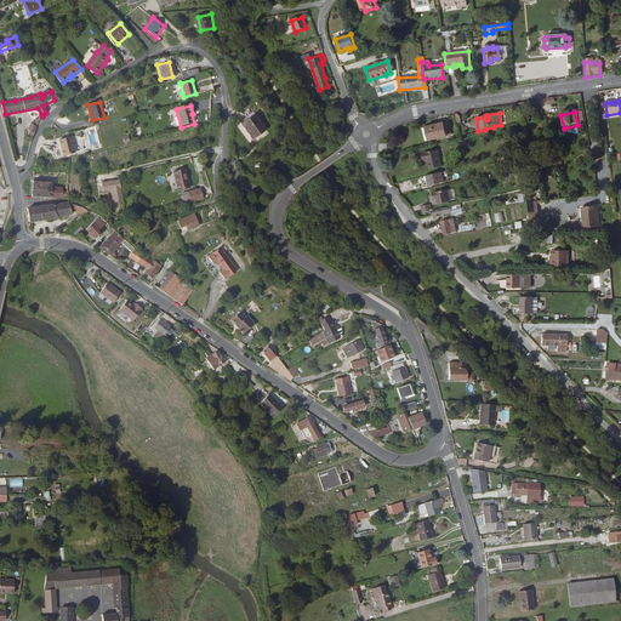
[(27,130),(35,132),(38,126),(40,121),(38,121),(29,119),(28,123),(29,124),(27,130)]
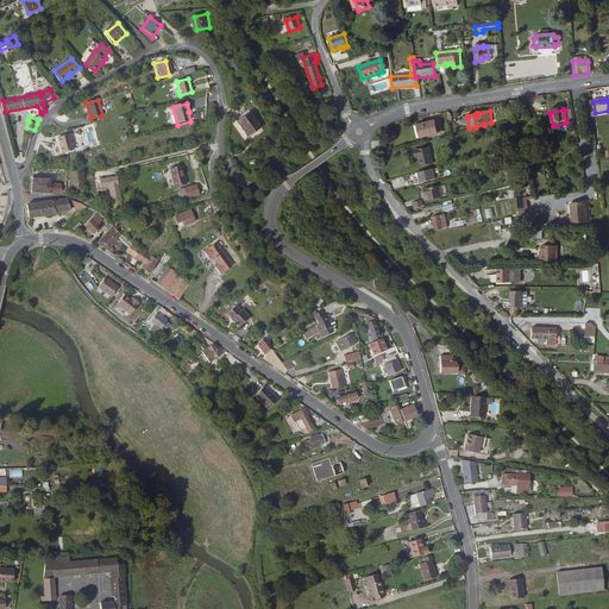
[(443,133),(440,119),(418,123),(420,137),(443,133)]
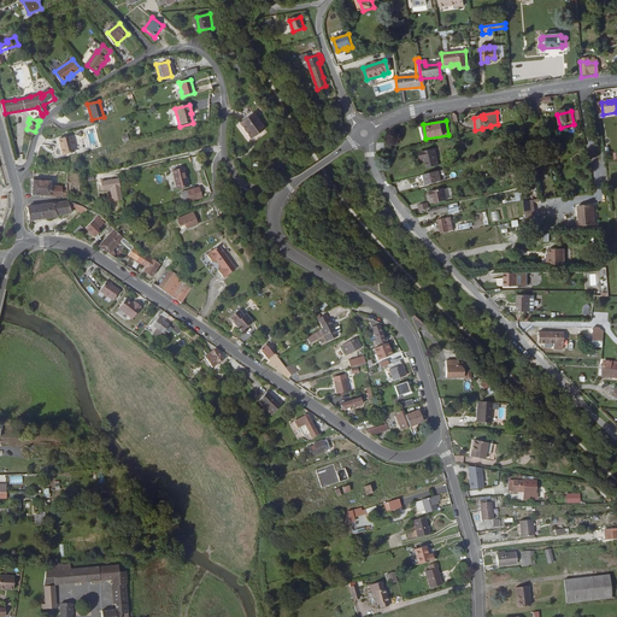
[(263,154),(276,145),(265,129),(252,137),(263,154)]
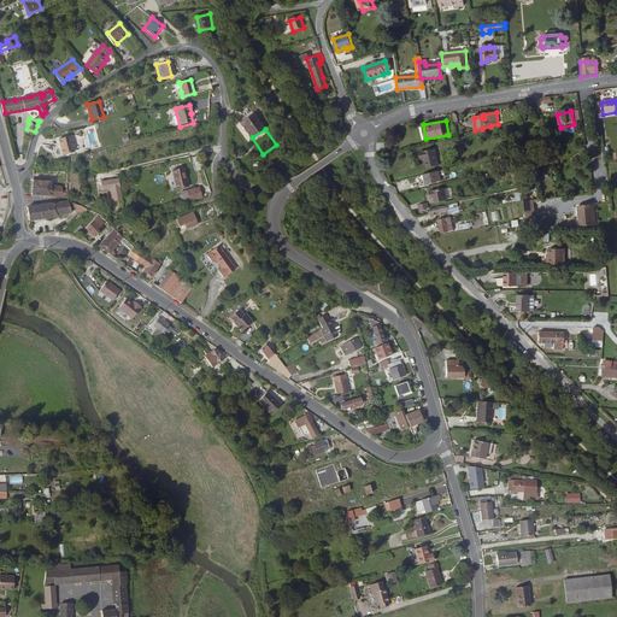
[(58,139),(60,147),(62,146),(63,150),(62,150),(62,154),(74,152),(71,144),(72,142),(71,136),(58,139)]
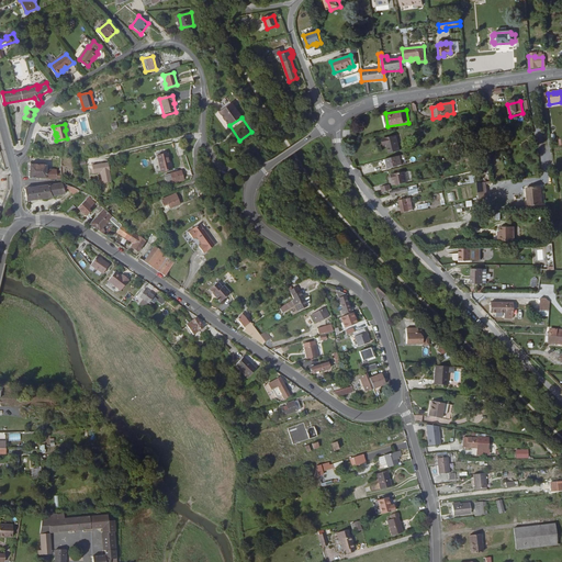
[(385,145),(388,153),(400,150),(395,135),(383,138),(385,145)]
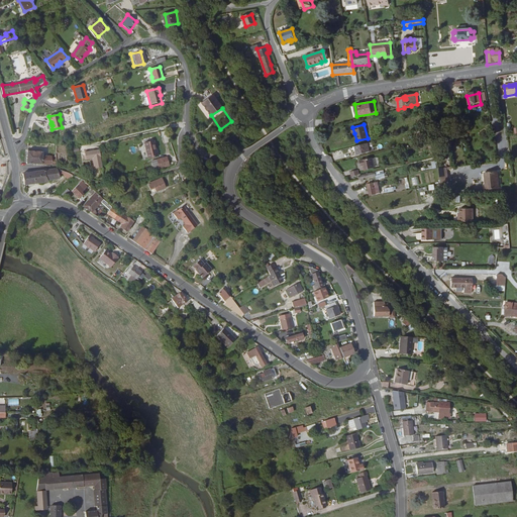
[(158,157),(153,140),(143,142),(147,159),(158,157)]
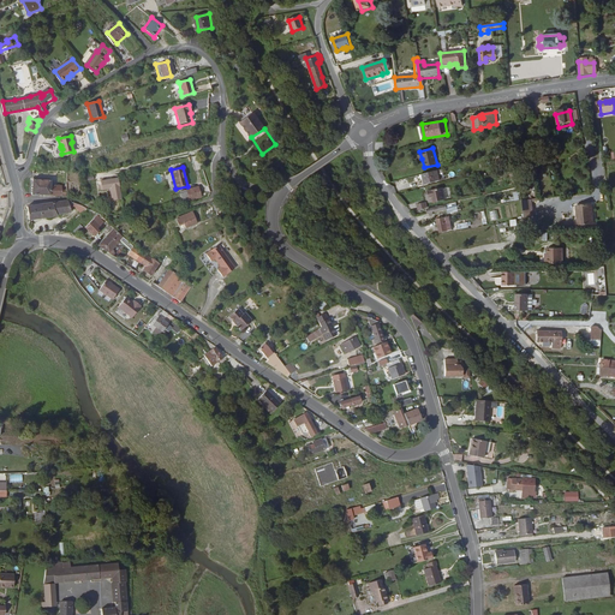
[(436,171),(422,174),(424,185),(439,181),(436,171)]
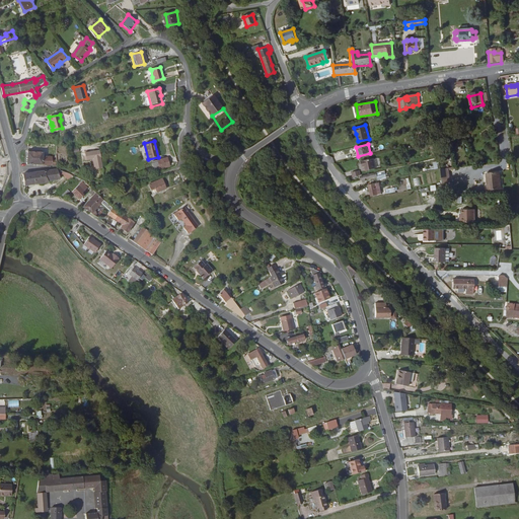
[(44,151),(28,151),(28,154),(27,163),(57,165),(57,164),(57,156),(45,156),(43,156),(44,151)]
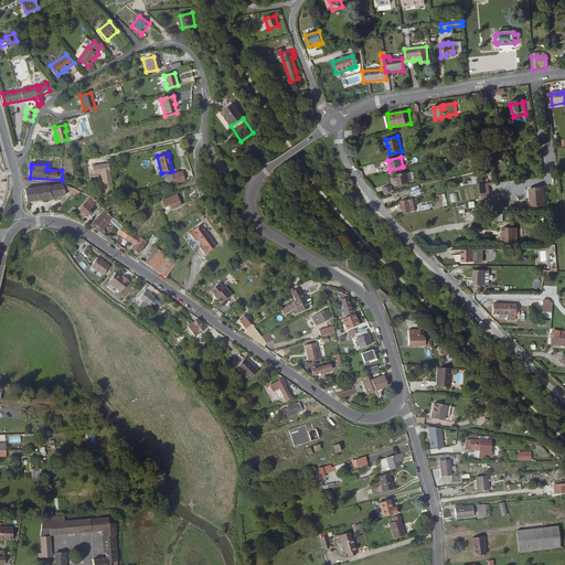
[(105,183),(113,182),(109,164),(96,167),(97,172),(104,171),(105,183)]
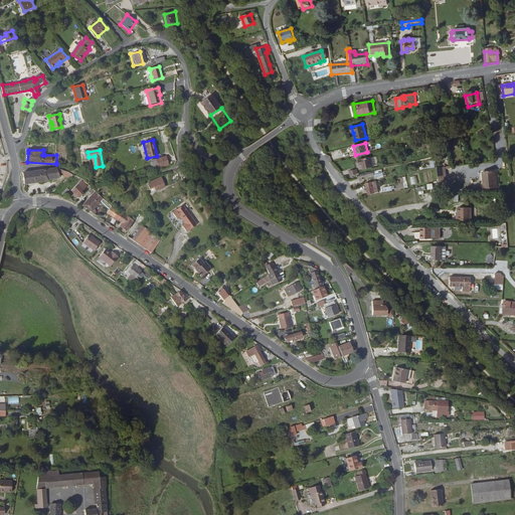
[(168,165),(167,157),(150,161),(152,169),(168,165)]
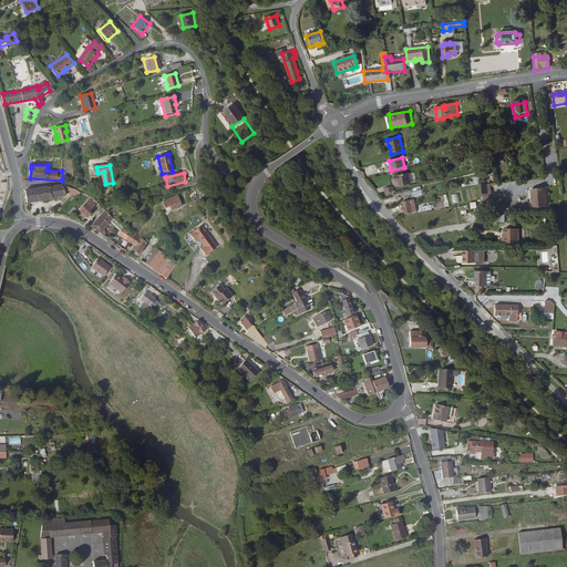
[(409,185),(405,174),(392,177),(393,183),(397,183),(398,187),(409,185)]
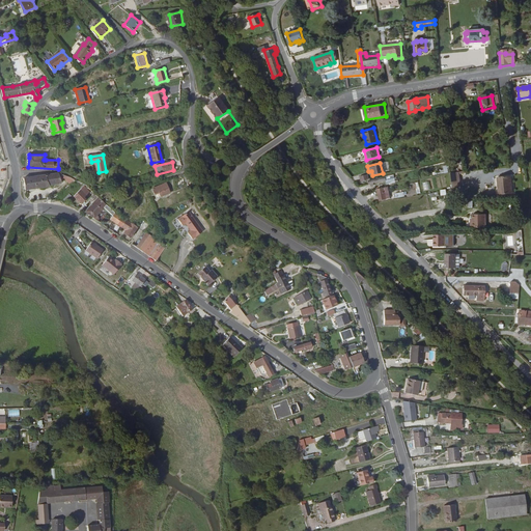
[(193,182),(191,172),(184,174),(187,183),(193,182)]
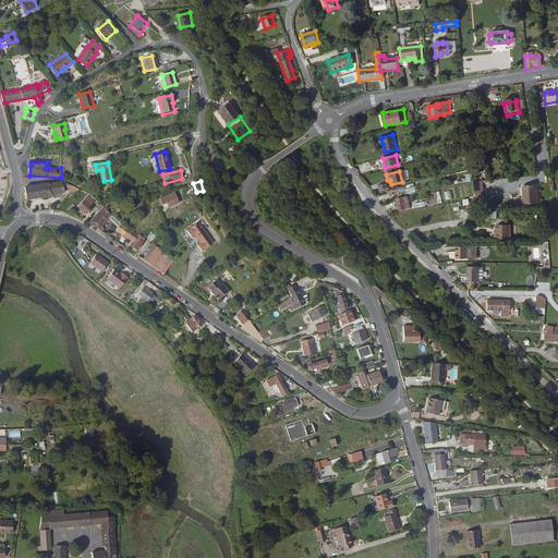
[(474,196),(474,201),(483,201),(482,181),(481,181),(473,181),(474,183),(474,196)]
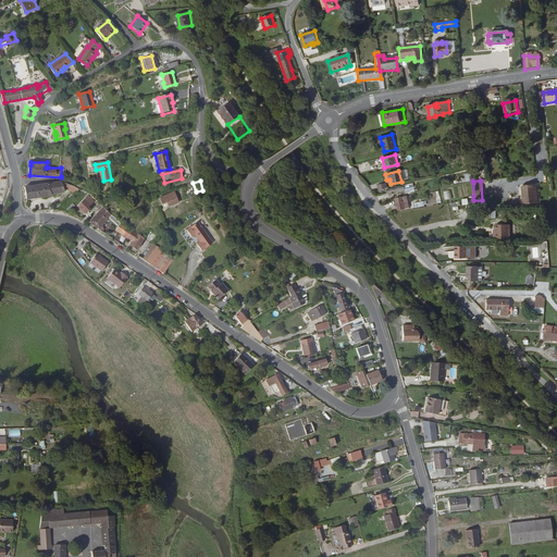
[(25,187),(27,200),(53,196),(52,194),(66,193),(63,185),(62,182),(25,187)]
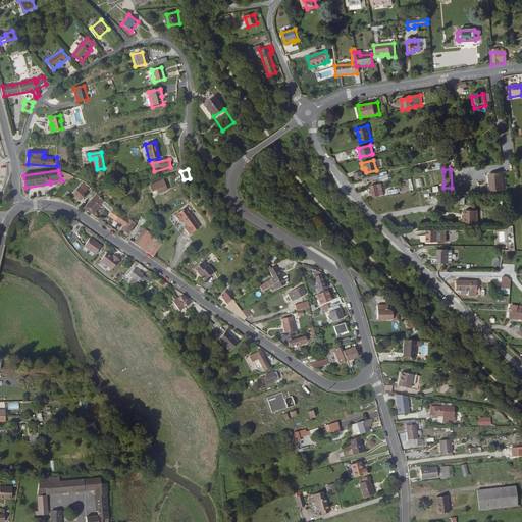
[(388,179),(386,172),(362,177),(363,183),(379,178),(379,181),(388,179)]
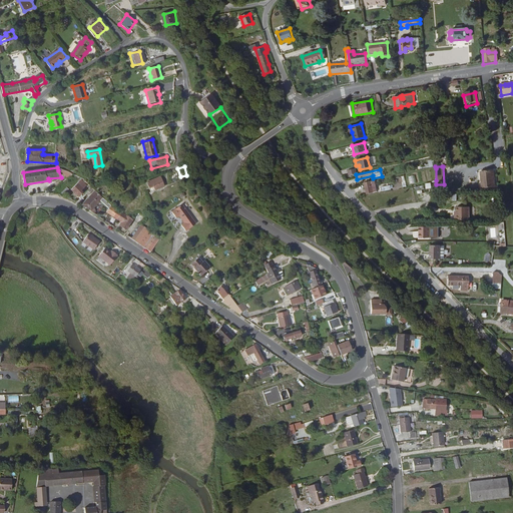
[(493,186),(493,170),(475,170),(475,187),(493,186)]
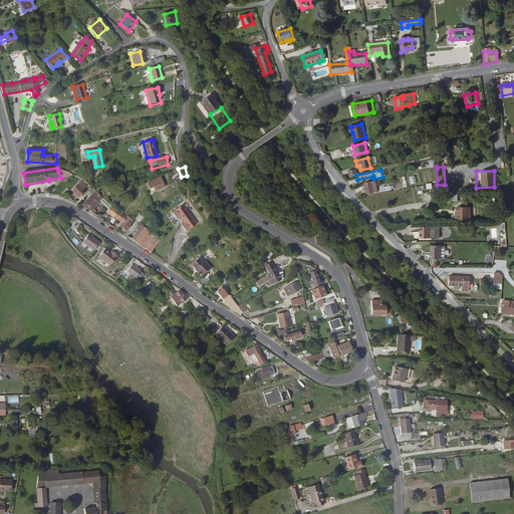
[(165,187),(162,177),(147,181),(149,187),(154,186),(155,190),(165,187)]
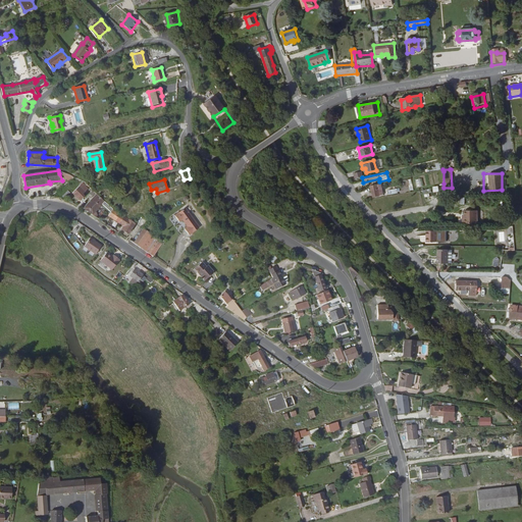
[(85,184),(82,187),(73,195),(82,203),(87,198),(84,195),(90,189),(85,184)]
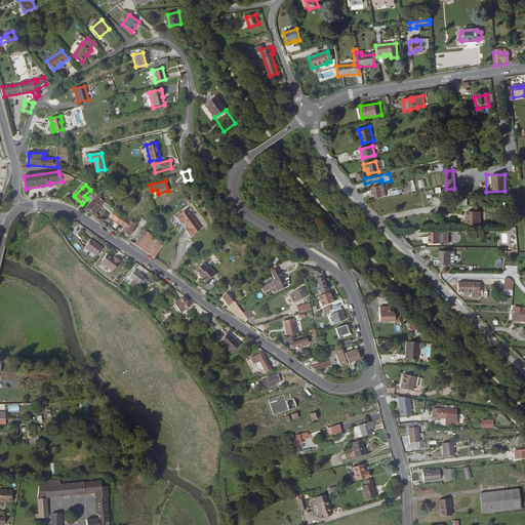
[(386,196),(384,188),(380,189),(379,186),(373,188),(373,190),(375,199),(386,196)]
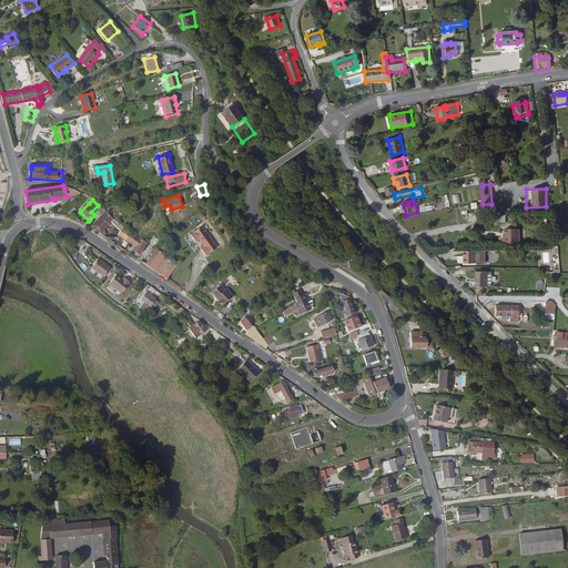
[(73,216),(80,210),(74,203),(67,210),(73,216)]
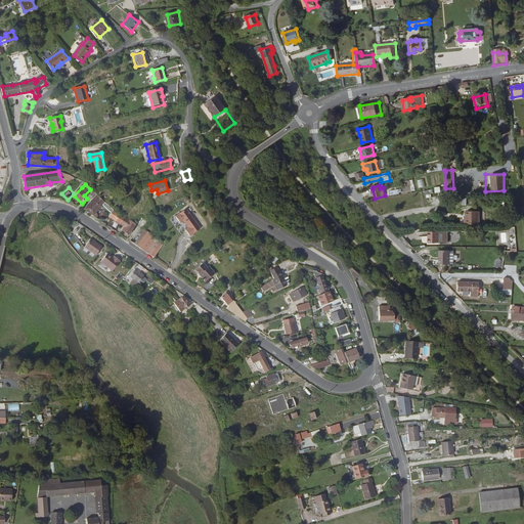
[(98,195),(84,210),(94,216),(104,206),(113,215),(111,219),(114,221),(120,215),(114,210),(98,195)]
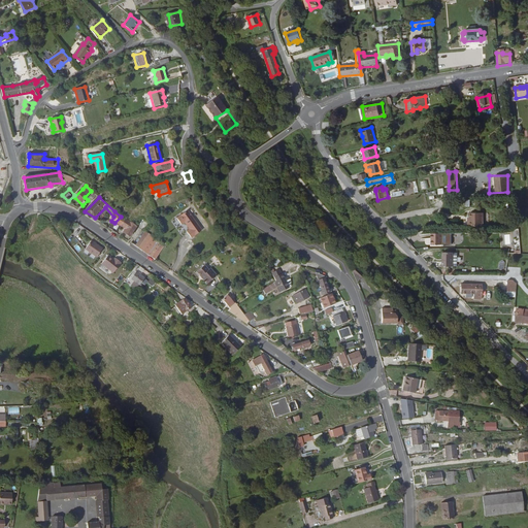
[(202,230),(188,209),(175,218),(180,225),(184,223),(189,229),(185,231),(190,238),(202,230)]
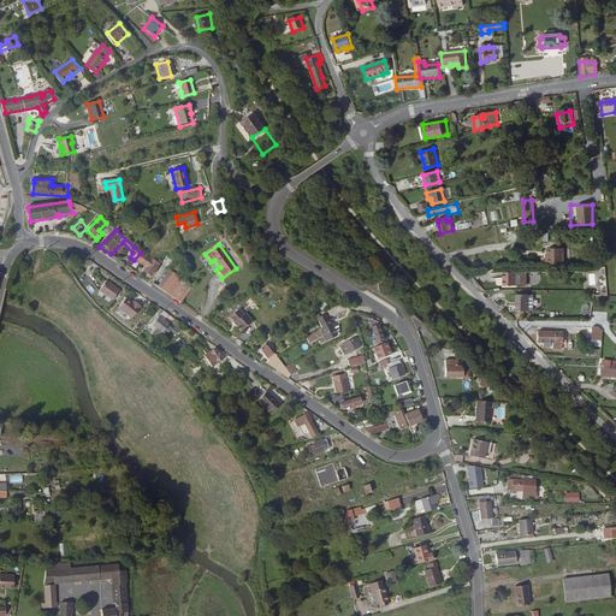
[(549,264),(566,264),(566,248),(550,249),(550,255),(549,255),(549,264)]
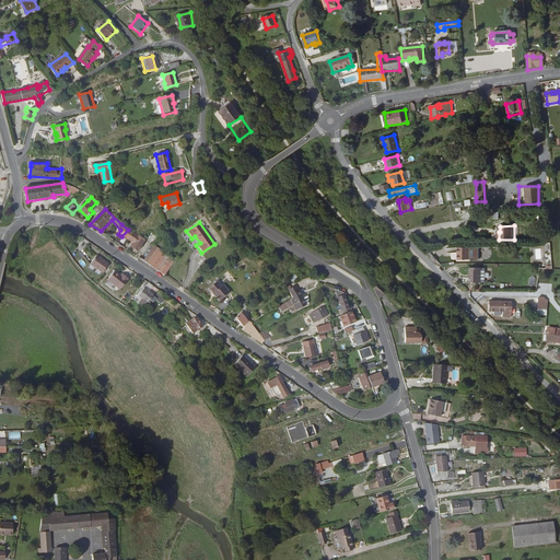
[(146,241),(128,230),(121,236),(136,244),(133,247),(139,251),(146,241)]
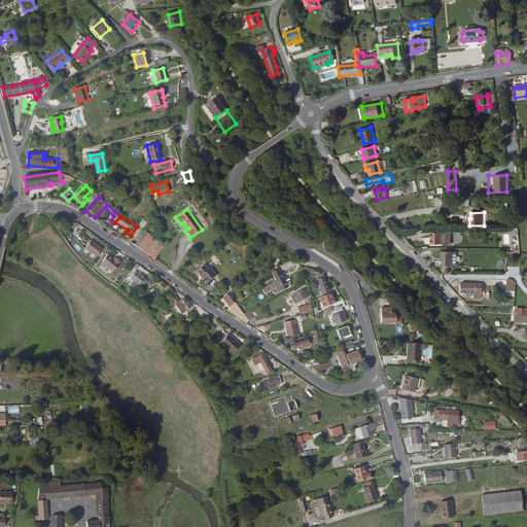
[(409,224),(414,231),(421,229),(418,223),(423,221),(420,216),(415,219),(409,224)]
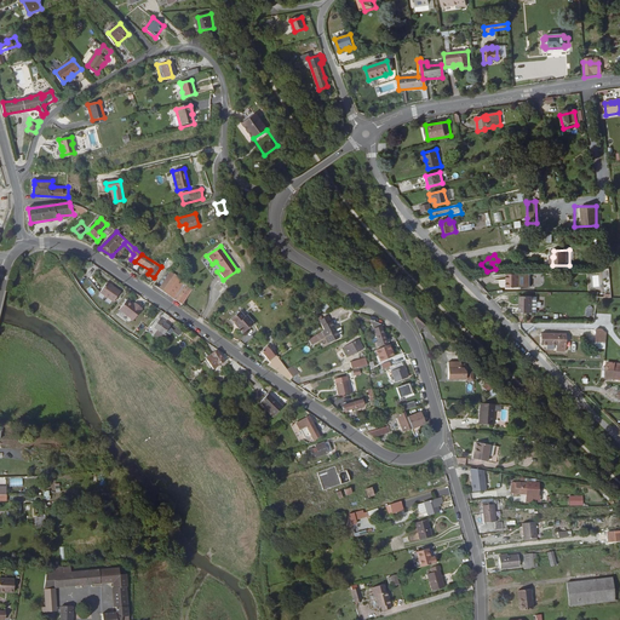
[(178,262),(173,259),(168,256),(162,264),(171,270),(172,271),(178,262)]
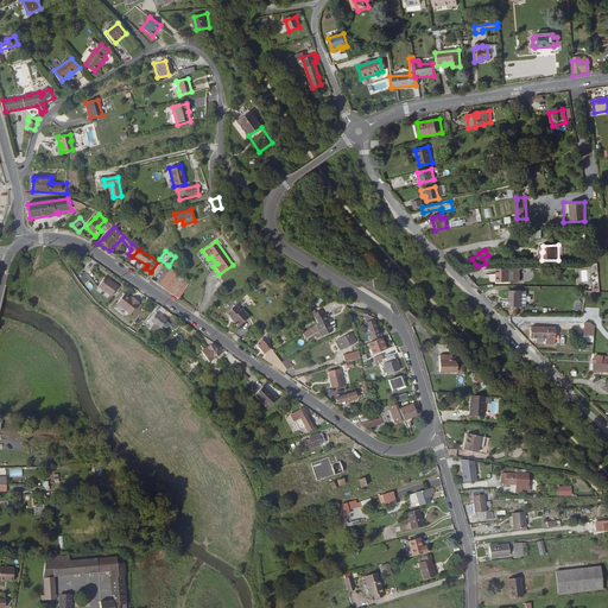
[(181,301),(191,283),(169,266),(158,284),(181,301)]
